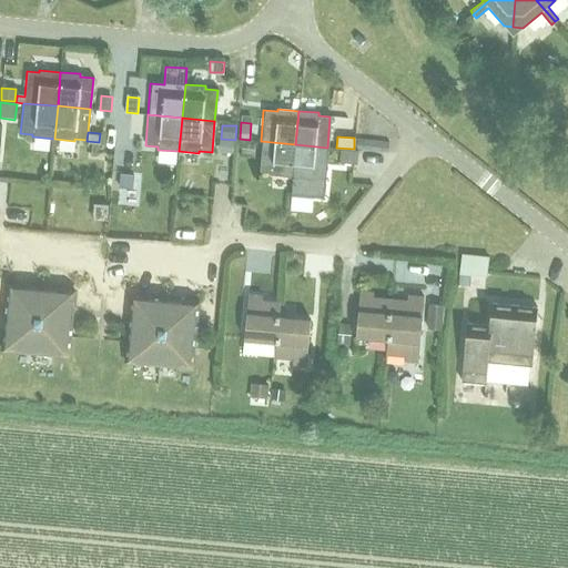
[(220,139),(217,151),(232,152),(233,140),(221,139),(220,139)]
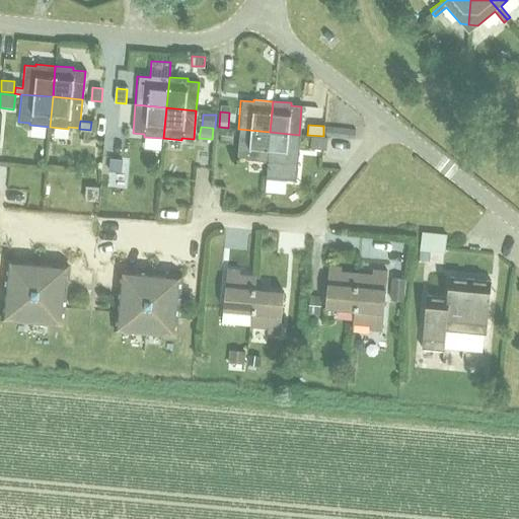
[(326,127),(325,137),(326,137),(327,137),(354,140),(355,129),(326,127)]
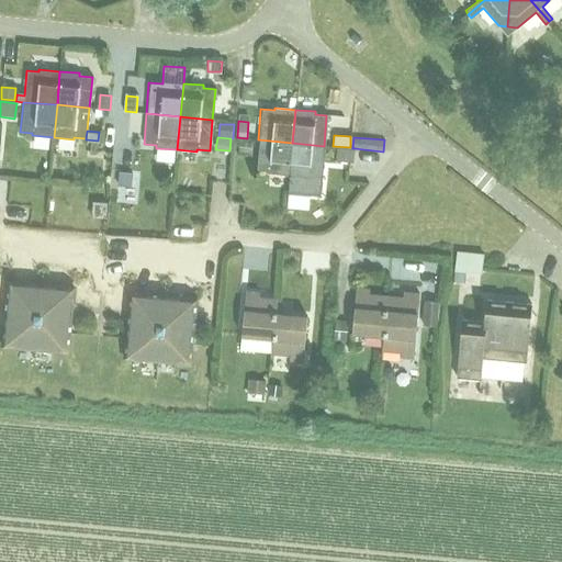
[(292,143),(258,139),(256,170),(268,171),(268,175),(290,176),(292,143)]
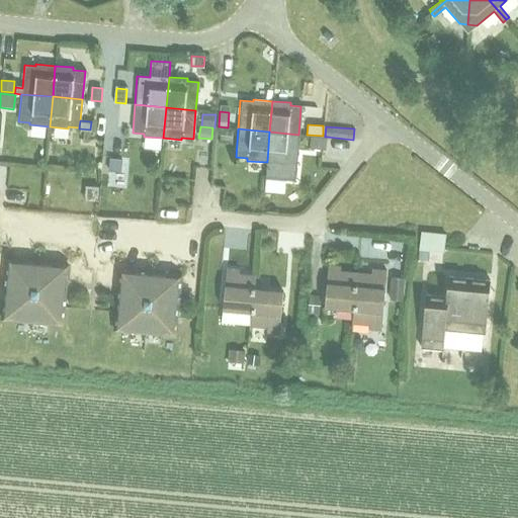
[(222,132),(221,141),(231,142),(232,133),(222,132)]
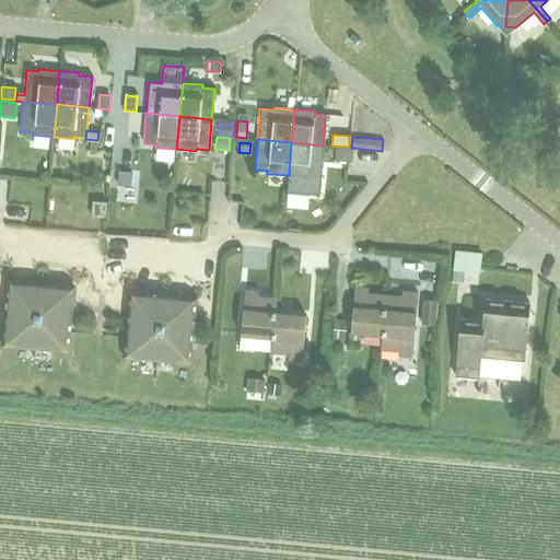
[(292,143),(288,193),(319,195),(323,146),(292,143)]
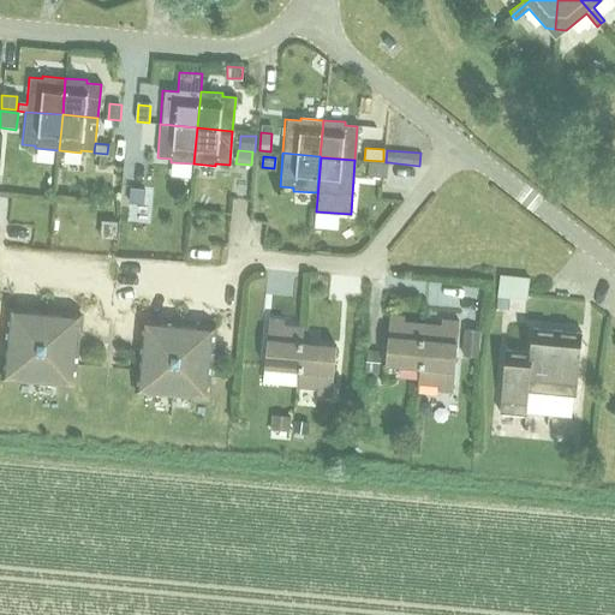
[(368,161),(366,175),(384,178),(387,178),(388,162),(387,162),(386,162),(368,161)]
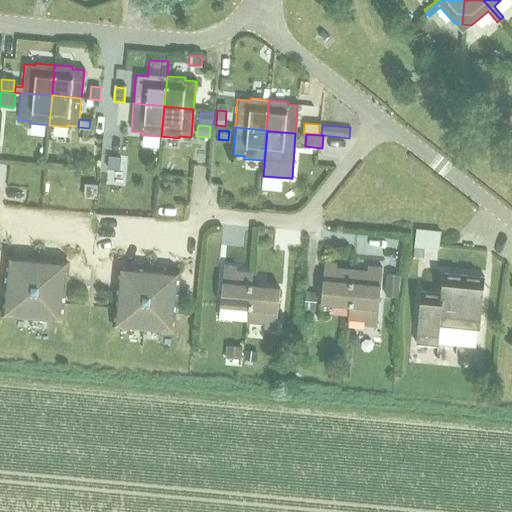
[(109,156),(108,168),(119,169),(120,157),(109,156)]
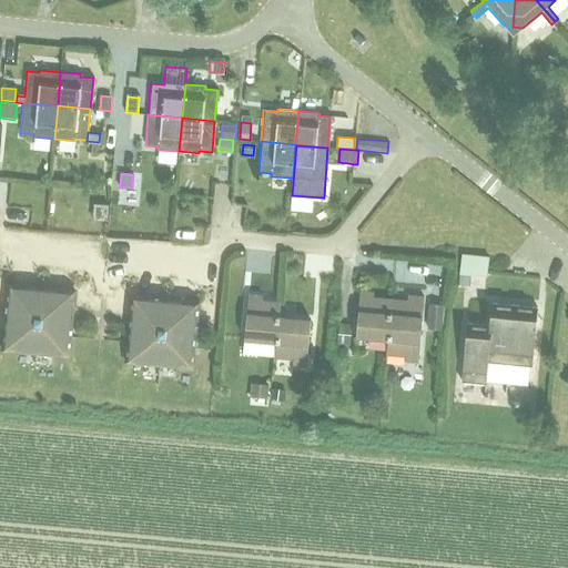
[(460,256),(459,269),(470,270),(487,272),(489,252),(462,249),(460,256)]
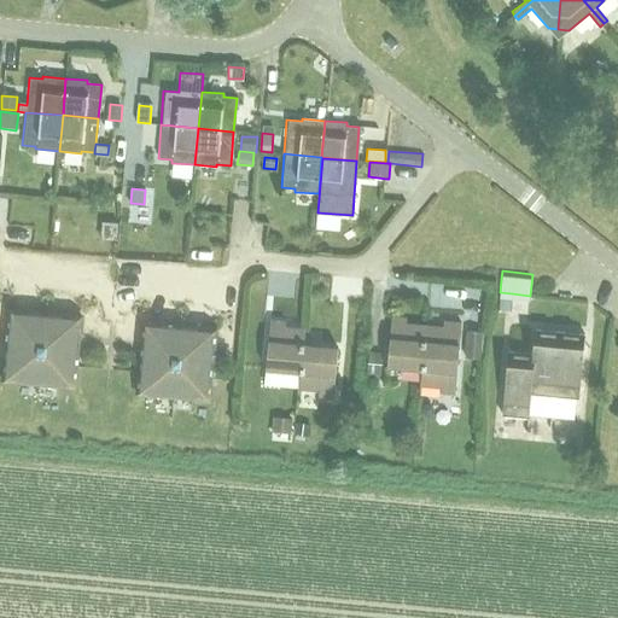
[(500,292),(499,305),(511,307),(512,293),(500,292)]
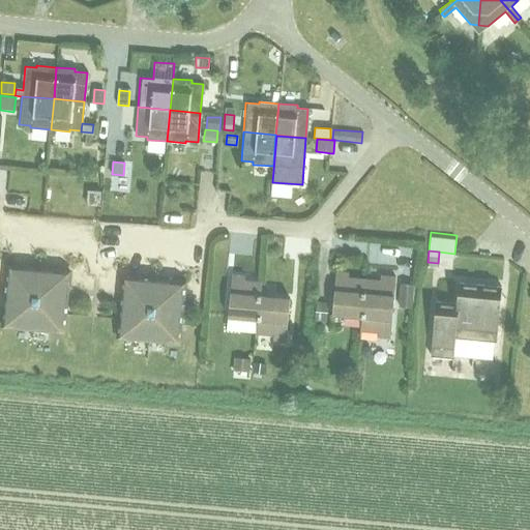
[(32,331),(37,268),(7,266),(1,328),(32,331)]
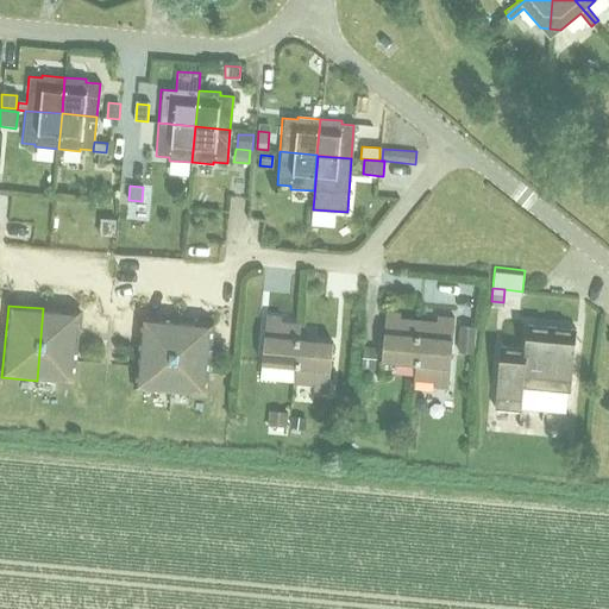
[(43,308),(37,381),(73,383),(79,312),(43,308)]
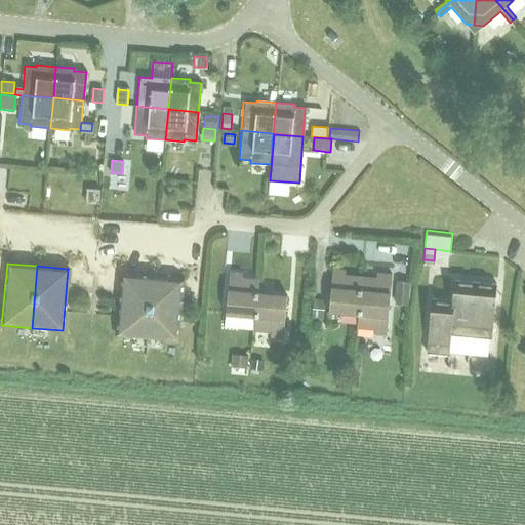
[(360,289),(361,289),(362,277),(345,275),(345,270),(333,269),(329,310),(358,313),(360,289)]
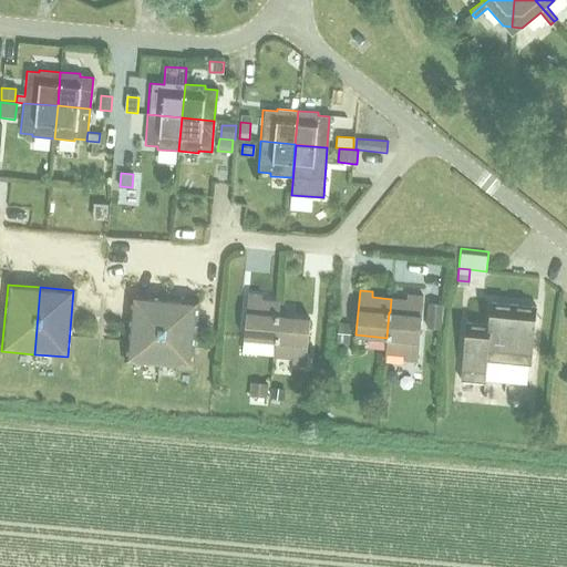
[(278,316),(280,302),(260,300),(260,295),(249,294),(244,338),(275,342),(276,342),(278,316)]
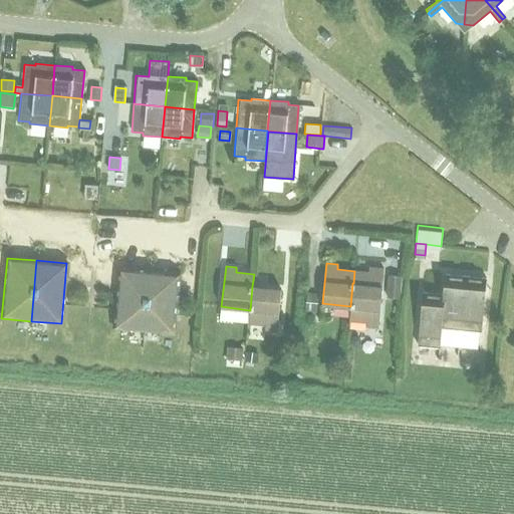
[(350,306),(348,320),(367,322),(366,326),(377,327),(382,286),(383,268),(368,267),(368,273),(354,271),(353,283),(352,283),(350,306)]
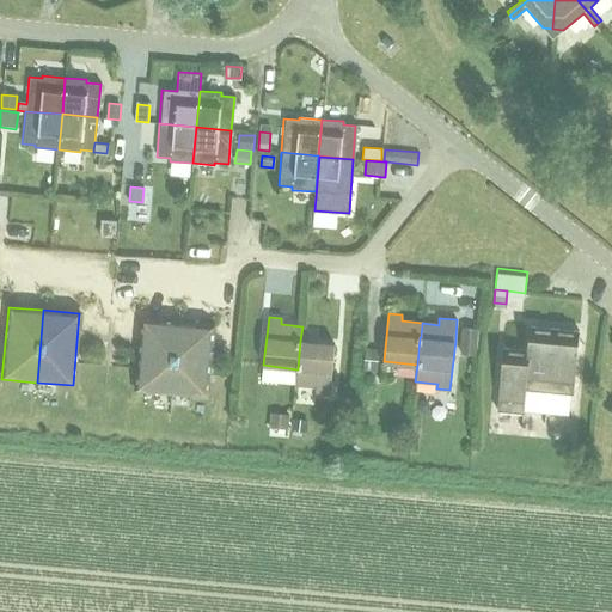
[(171,395),(177,323),(142,320),(136,392),(171,395)]
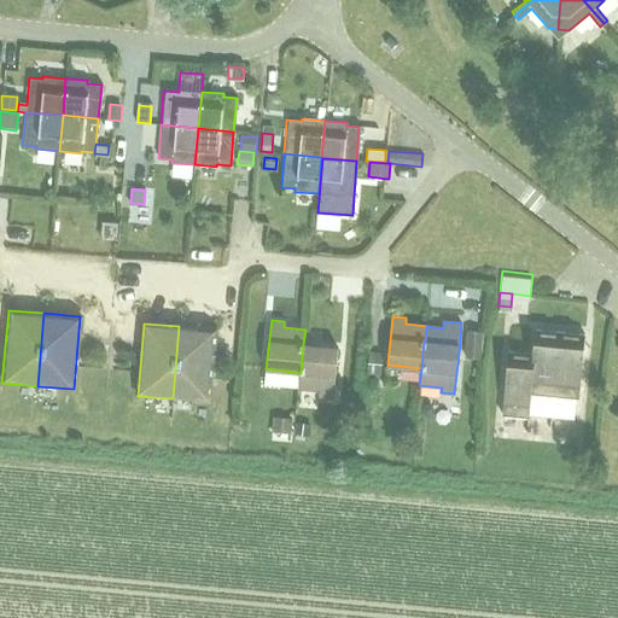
[(214,330),(179,326),(173,398),(208,402),(214,330)]
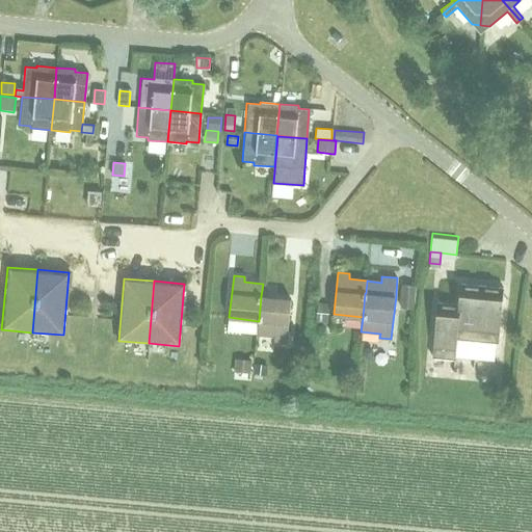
[(401,284),(399,306),(414,308),(415,285),(401,284)]
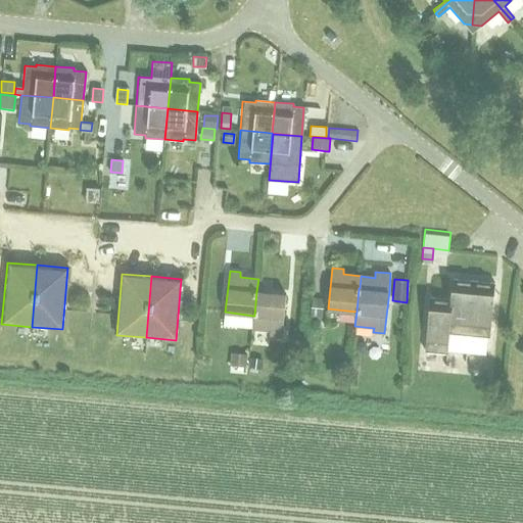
[(430,298),(425,351),(446,353),(447,349),(485,352),(486,337),(488,337),(494,284),(453,279),(450,300),(430,298)]
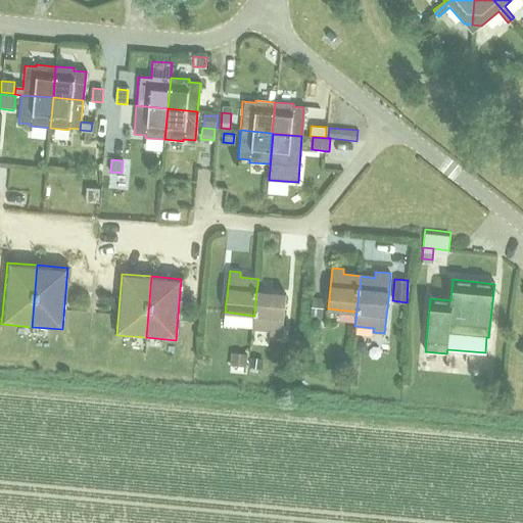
[(254,316),(253,316),(252,328),(270,330),(269,335),(281,337),(286,294),(256,291),(254,316)]
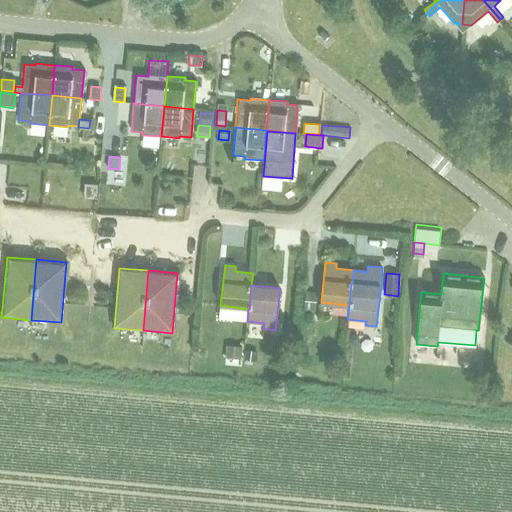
[(304,292),(303,310),(314,311),(316,293),(304,292)]
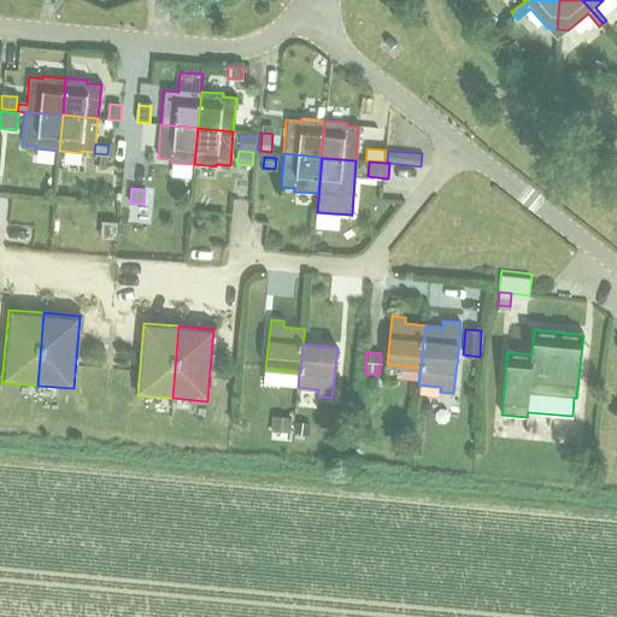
[(274,416),(272,430),(291,432),(292,418),(274,416)]
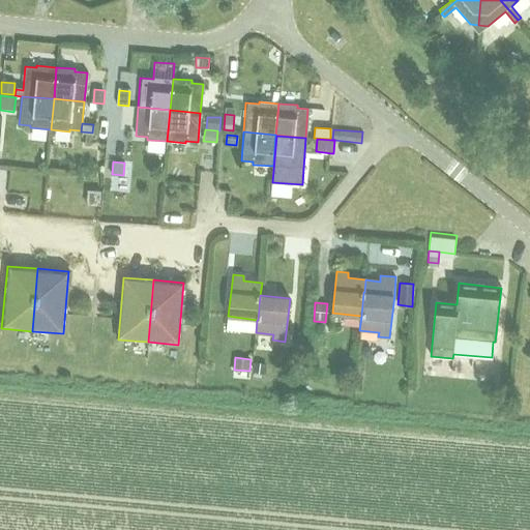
[(254,362),(253,371),(265,372),(265,363),(254,362)]
